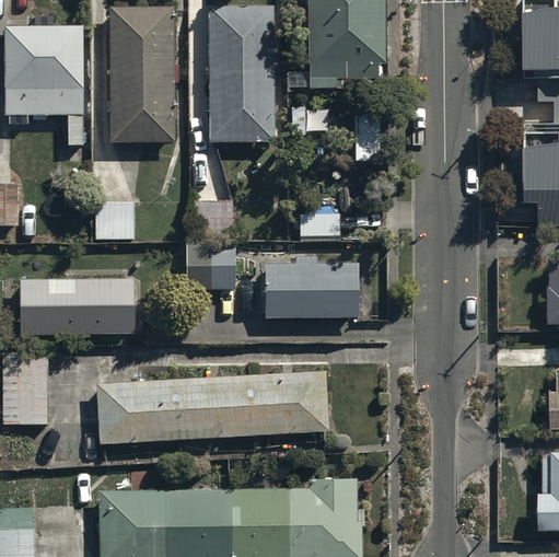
[(304,0),(304,92),(339,92),(339,77),(387,77),(386,0),(304,0)]
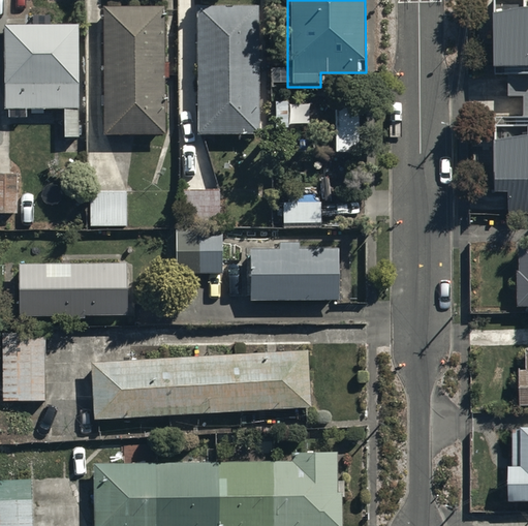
[(255,3),(196,3),(196,134),(255,135),(255,3)]
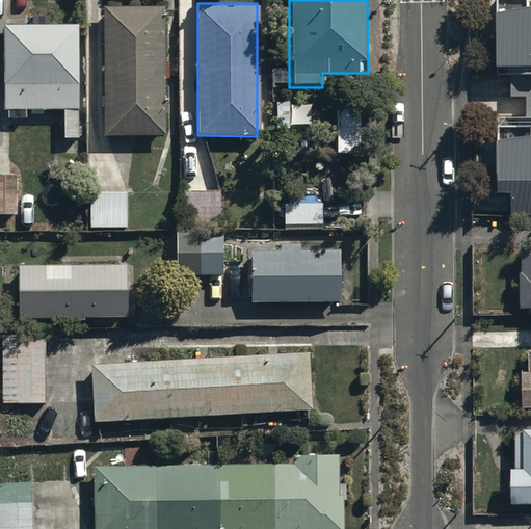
[(530,6),(499,7),(500,70),(530,69),(530,6)]
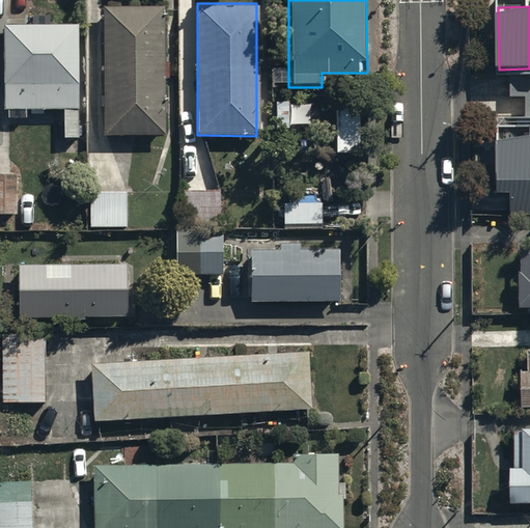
[(163,9),(103,9),(103,140),(163,140),(163,86),(168,86),(168,57),(163,57),(163,9)]
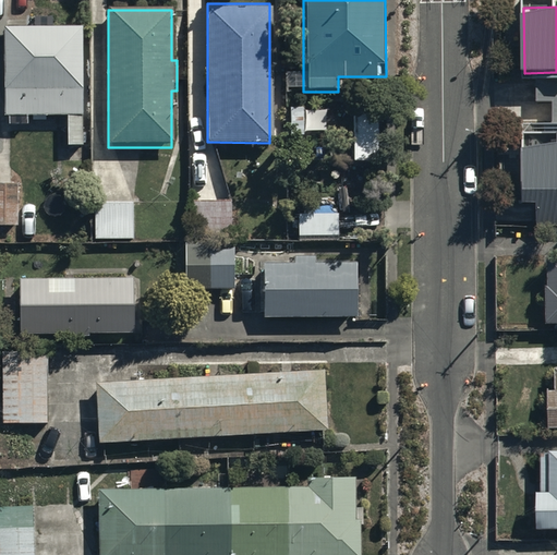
[(33,31),(4,31),(5,117),(9,118),(9,128),(28,128),(28,117),(64,117),(65,146),(81,146),(81,29),(53,31),(53,16),(33,16),(33,31)]
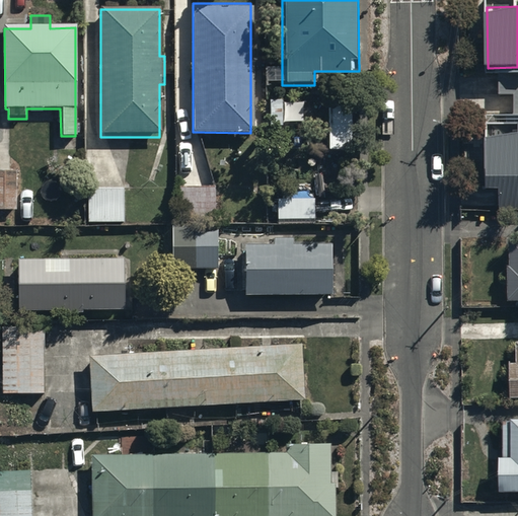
[(517,204),(517,112),(484,112),(485,190),(501,190),(501,204),(517,204)]
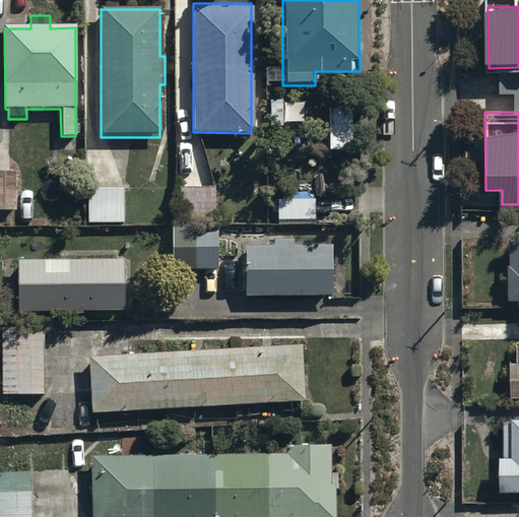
[(20,171),(0,170),(0,204),(20,205),(20,171)]
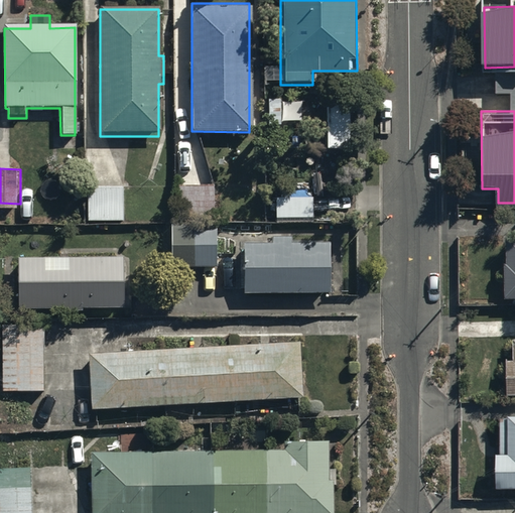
[(214,182),(172,182),(173,216),(215,216),(214,182)]
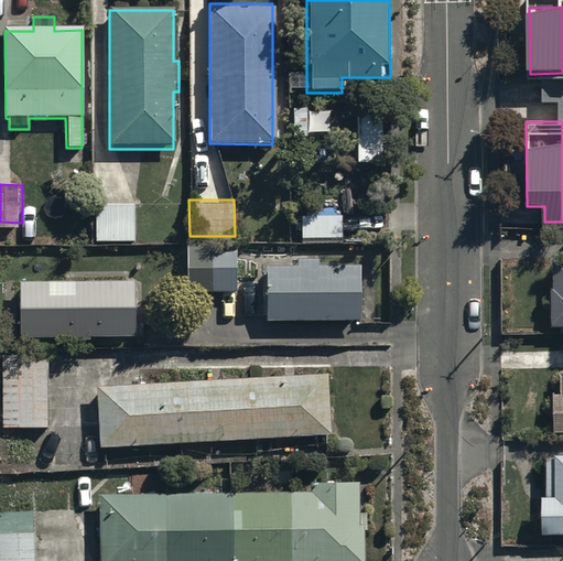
[(134,243),(134,204),(97,204),(97,243),(134,243)]
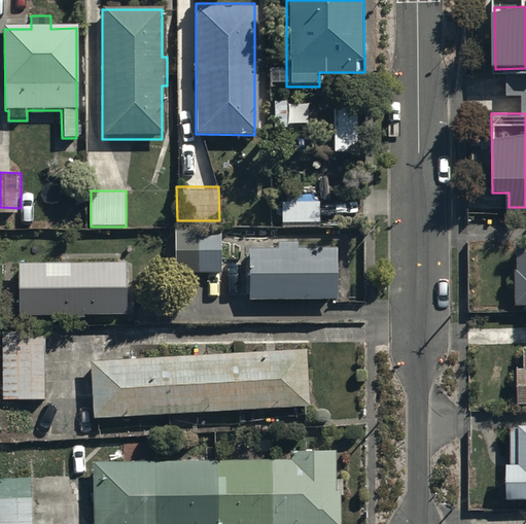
[(320,200),(282,200),(282,220),(320,220),(320,200)]
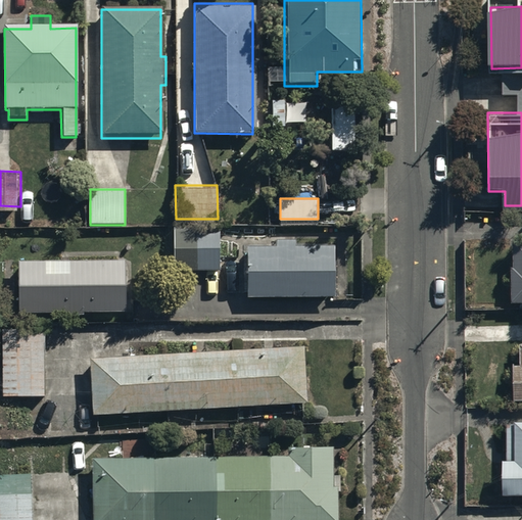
[(218,230),(175,231),(176,276),(219,276),(218,230)]
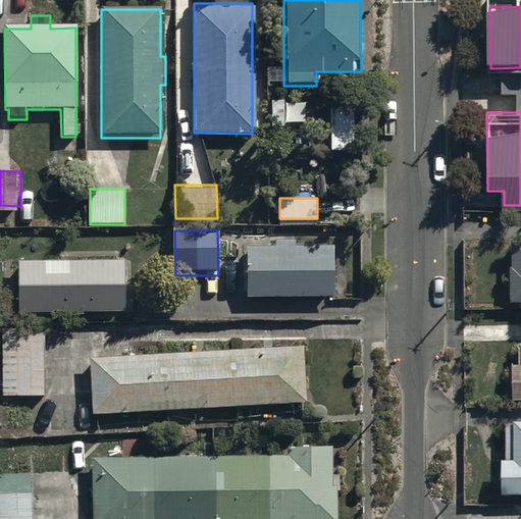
[(332,244),(246,244),(247,293),(332,293),(332,244)]
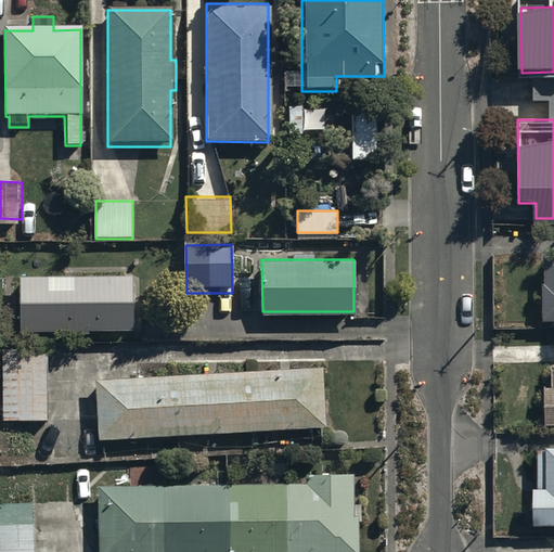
[(132,276),(18,277),(17,334),(49,333),(49,337),(88,336),(88,333),(133,333),(132,276)]
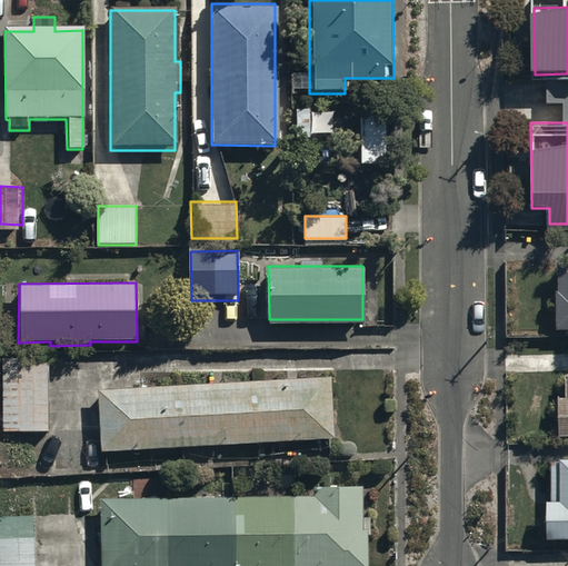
[(48,356),(1,358),(5,434),(51,433),(48,356)]
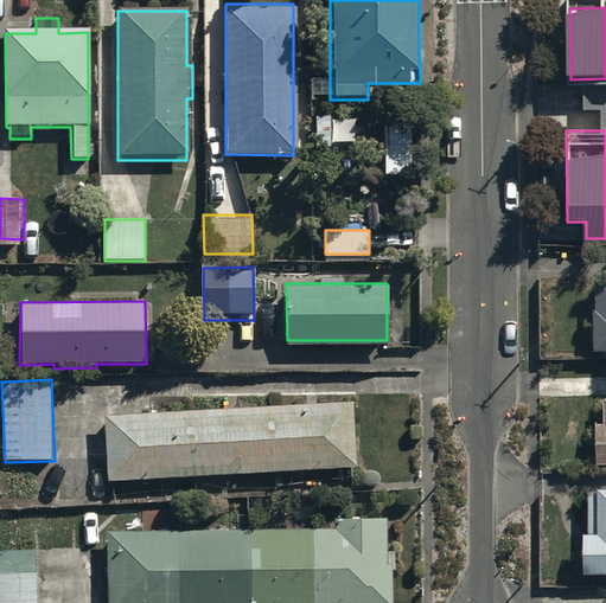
[(595,464),(605,464),(605,398),(604,398),(604,421),(595,421),(595,464)]
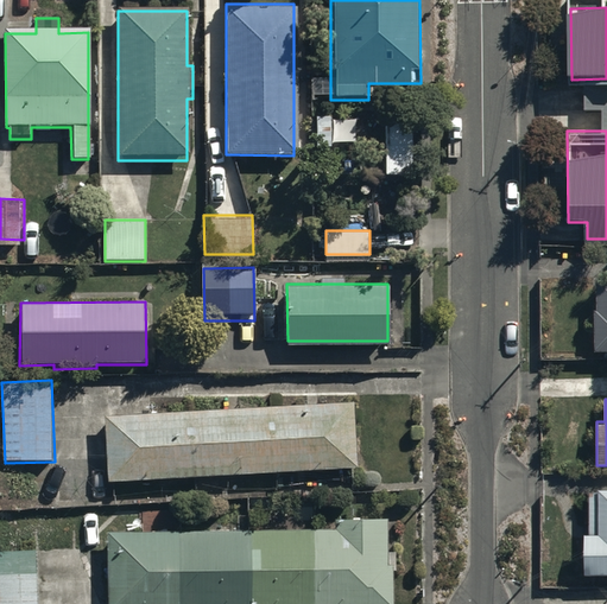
[(109,417),(113,479),(353,465),(349,402),(109,417)]
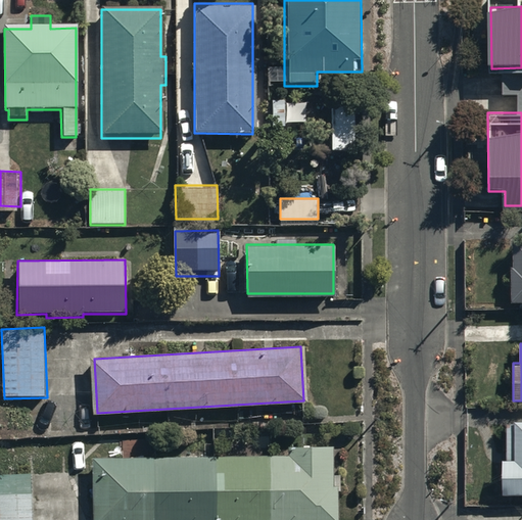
[(521,495),(521,421),(515,422),(515,461),(505,461),(506,497),(521,495)]
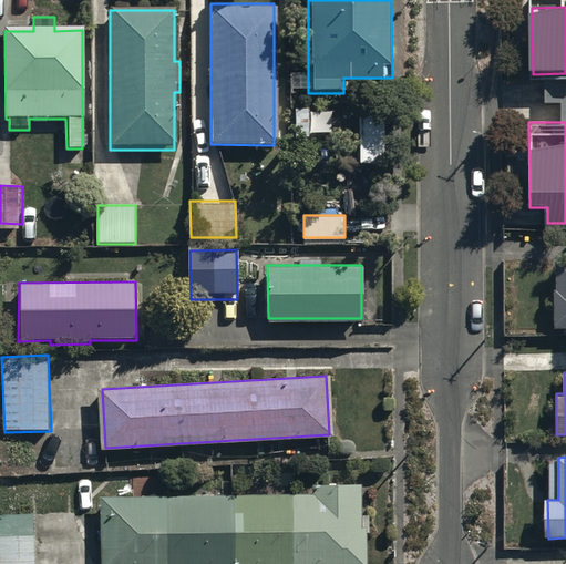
[(311,496),(103,496),(102,563),(362,563),(362,488),(311,488),(311,496)]
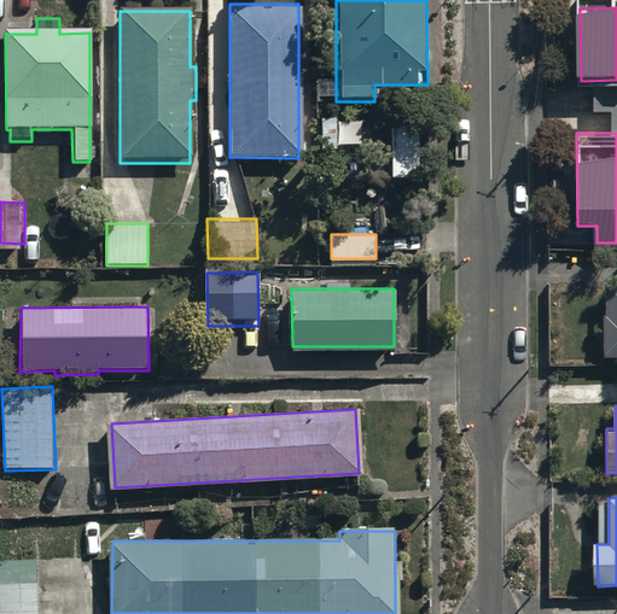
[(41,613),(42,596),(0,594),(0,613),(41,613)]
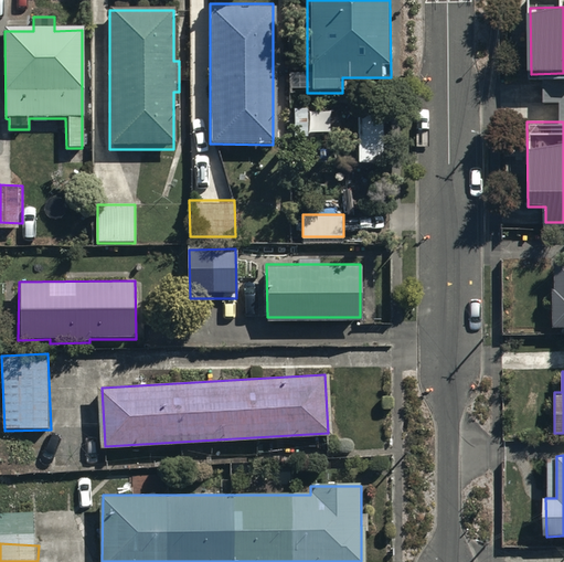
All buildings are outlined.
